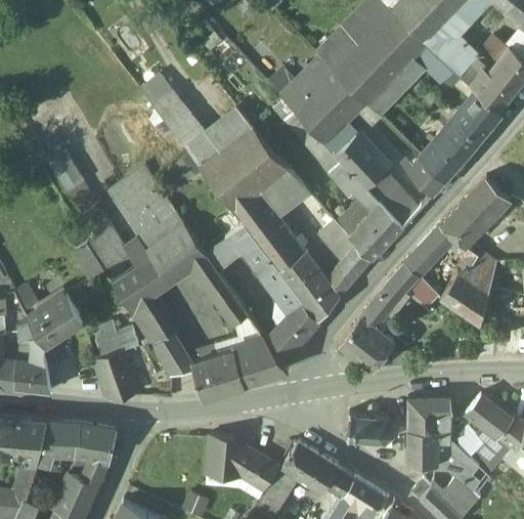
[(262,0),(273,10),(281,2),(278,0),(262,0)]
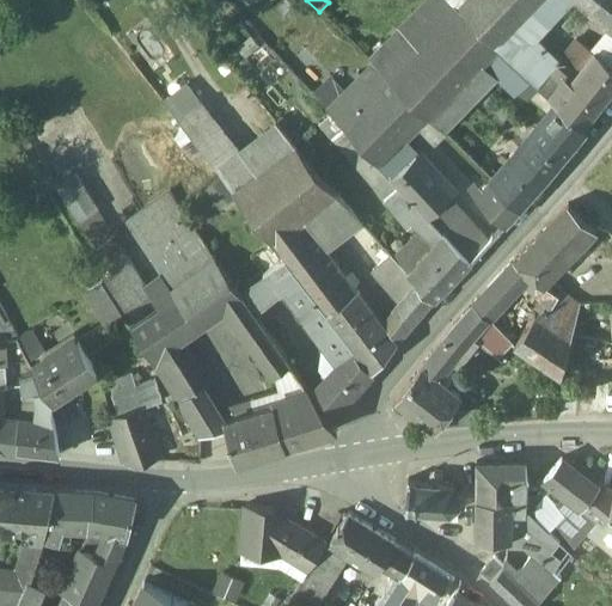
[(447,0),(433,0),(372,65),(392,85),(461,13),(447,0)]
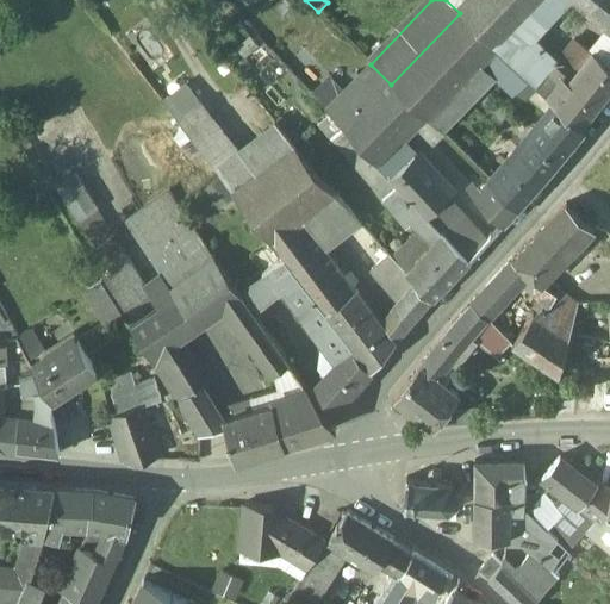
[(472,0),(446,0),(460,13),(472,0)]
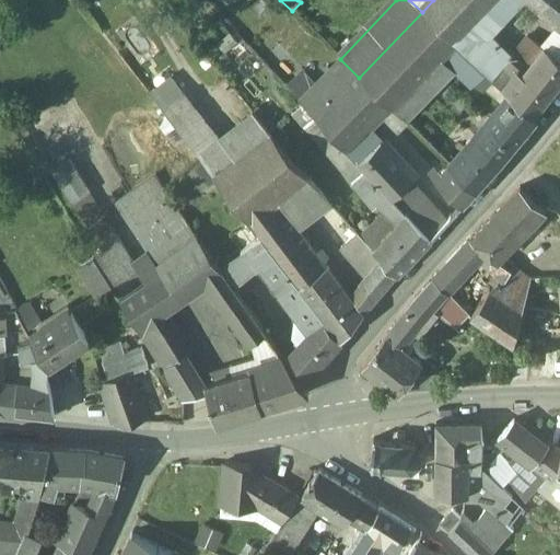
[(433,0),(422,12),(456,46),(500,0),(433,0)]
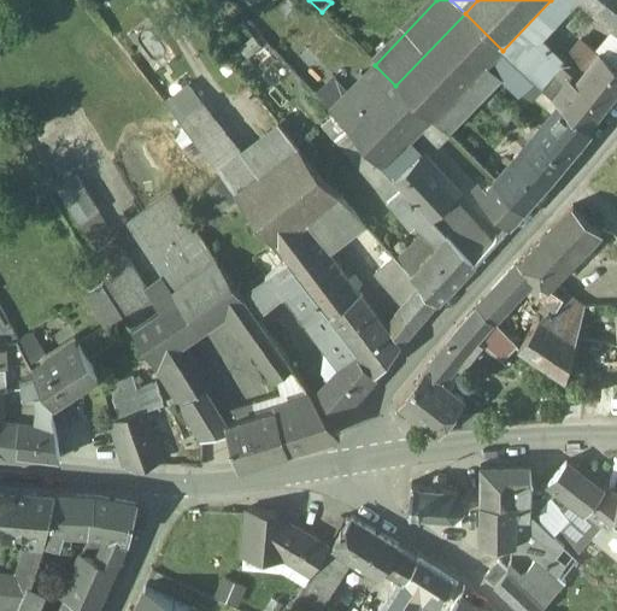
[(581,0),(598,13),(609,0),(581,0)]
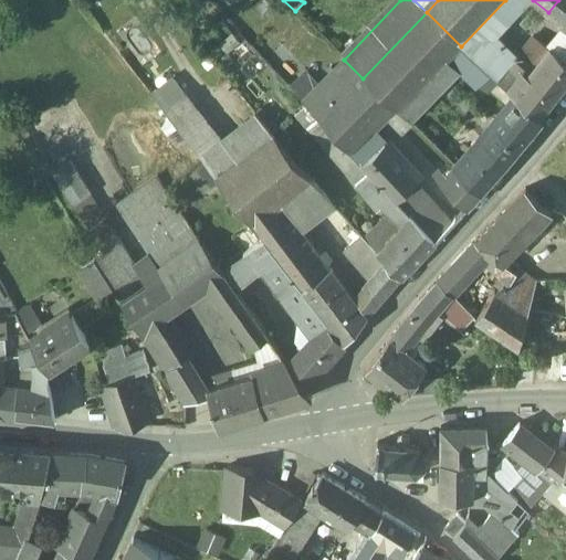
[(565,0),(558,0),(548,12),(565,27),(565,0)]
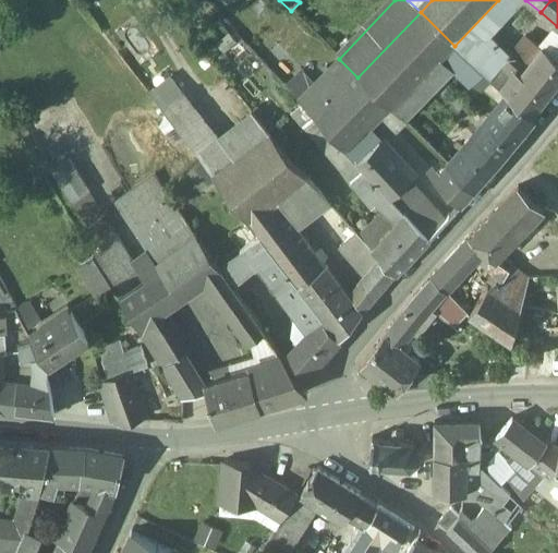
[(421,12),(358,77),(389,108),(392,110),(411,92),(415,86),(441,60),(455,46),(421,12)]
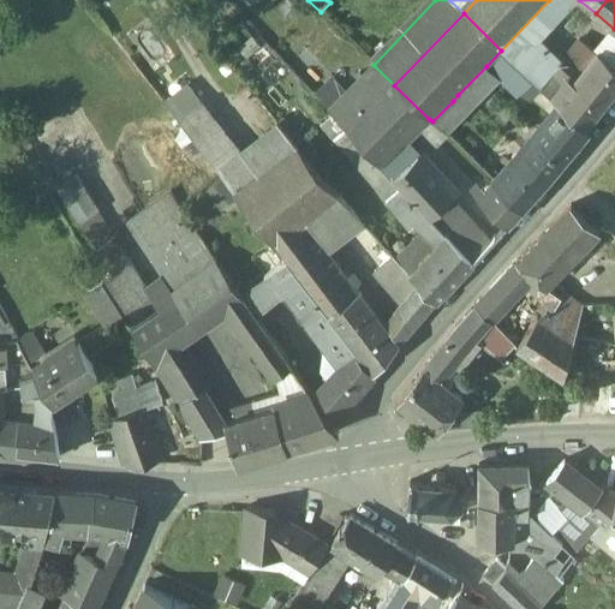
[(572,81),(547,57),(548,55),(545,53),(544,54),(533,43),(514,63),(524,72),(535,83),(553,100),(568,82),(569,83),(572,81)]
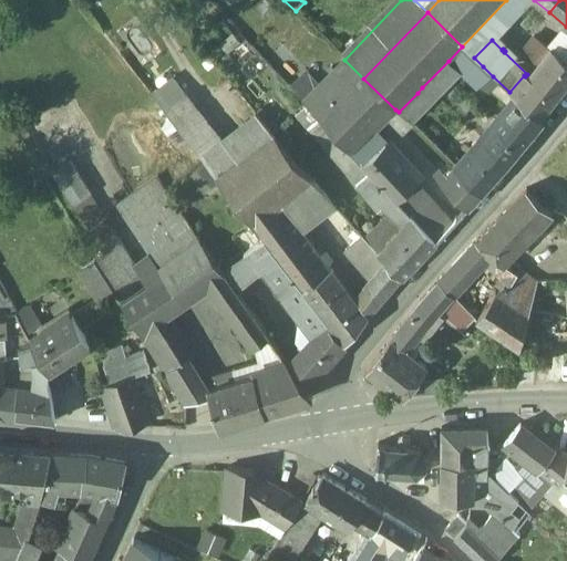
[(474,58),(462,47),(449,61),(470,80),(483,66),(474,58)]
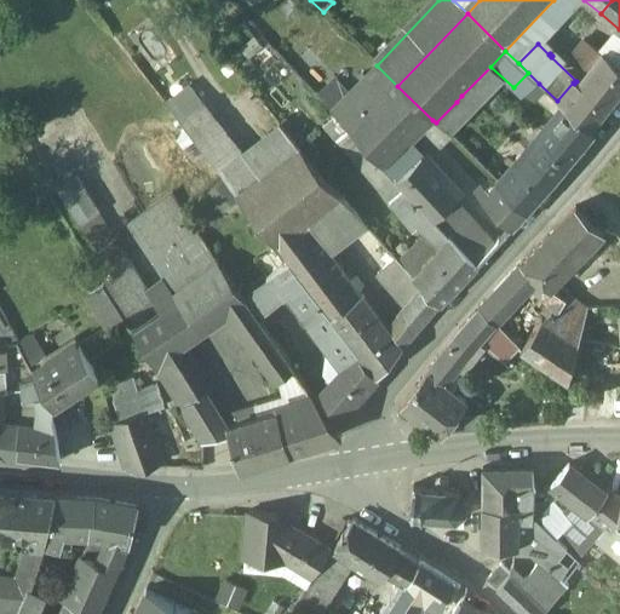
[(619,68),(603,56),(578,86),(574,84),(573,82),(557,101),(567,110),(591,132),(619,96),(619,68)]
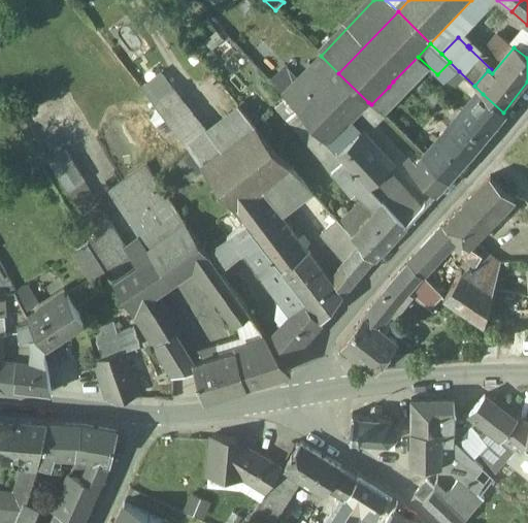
[(450,62),(437,74),(447,85),(459,71),(450,62)]
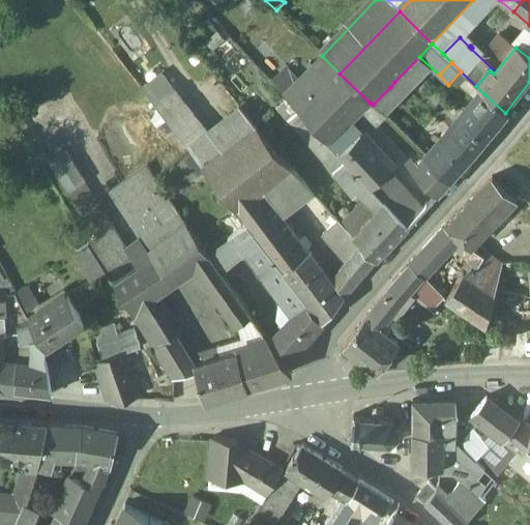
[(286,68),(272,83),(283,92),(295,77),(286,68)]
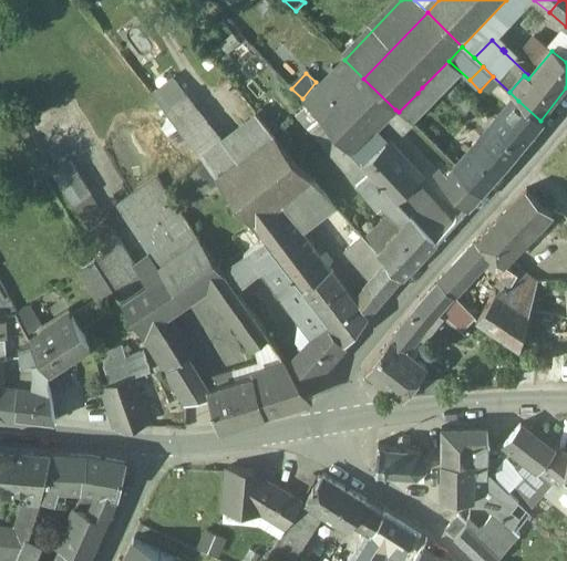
[(342,100),(320,123),(320,124),(350,155),(395,110),(363,79),(342,100)]
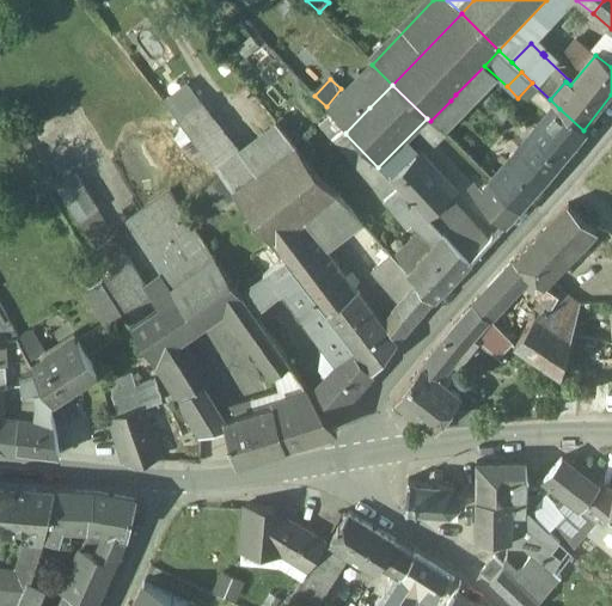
[(369,108),(353,90),(329,115),(346,133),(369,108)]
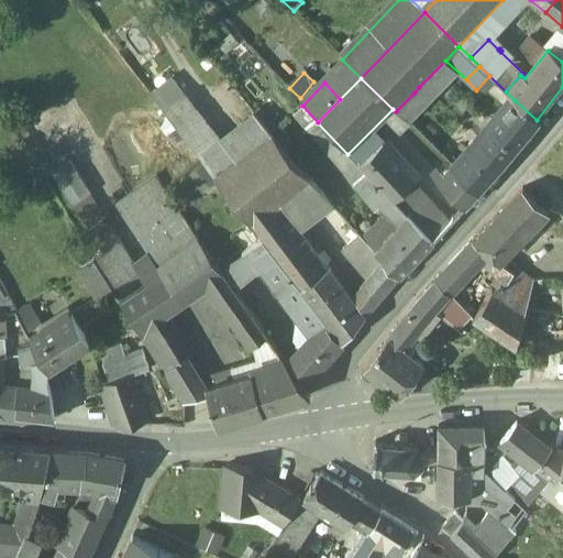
[(424,91),(419,87),(415,93),(419,97),(424,91)]
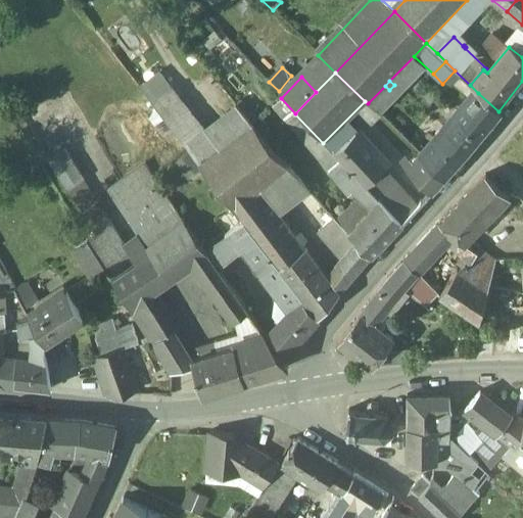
[(389,90),(385,86),(368,103),(379,115),(396,97),(389,90)]
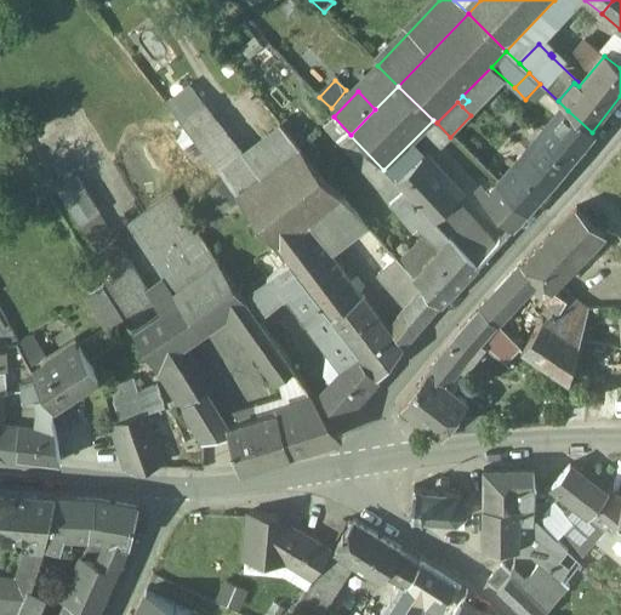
[(244,157),(206,108),(181,127),(220,176),(244,157)]
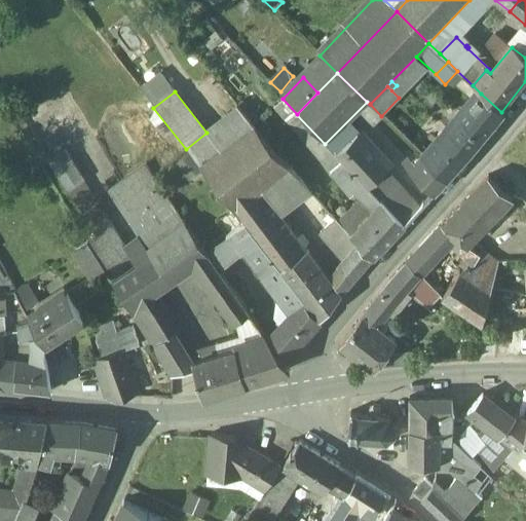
[(481,94),(456,122),(457,122),(483,144),(505,116),(501,112),(481,94)]
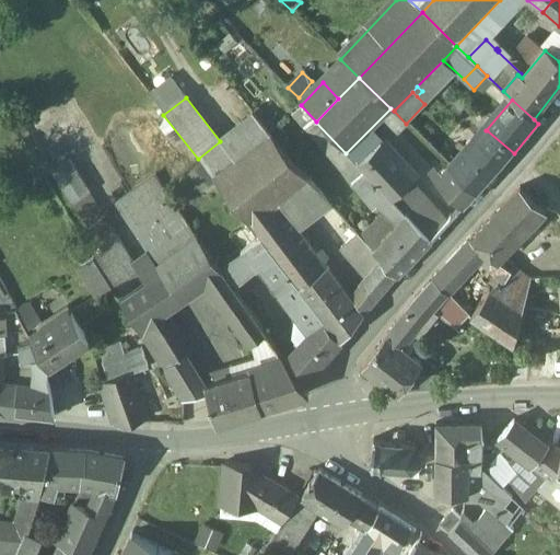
[(391,108),(346,153),(359,168),(381,148),(406,124),(394,111),(391,108)]
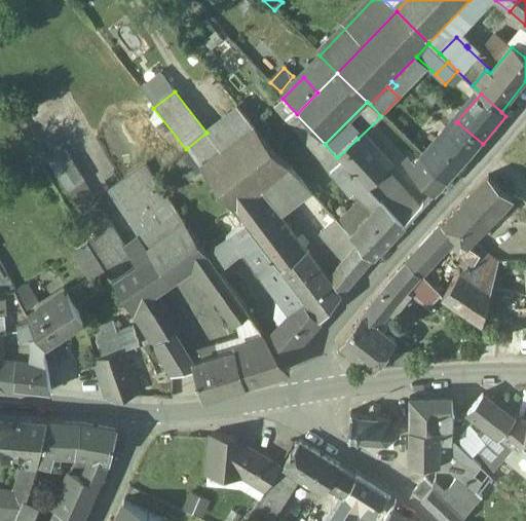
[(207,133),(186,149),(194,160),(202,171),(256,129),(238,109),(207,133)]
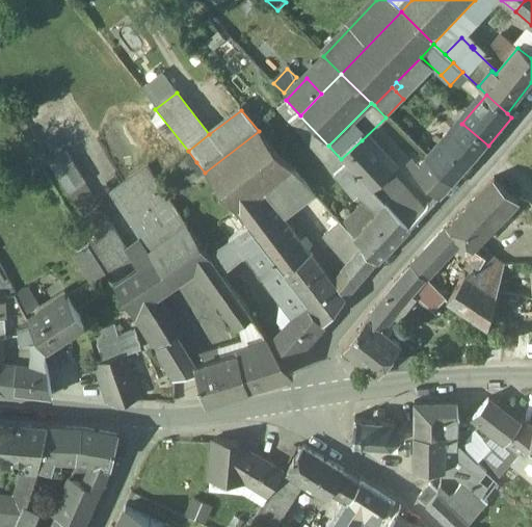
[(328,146),(300,116),(291,126),(335,177),(347,165),(341,159),(328,146)]
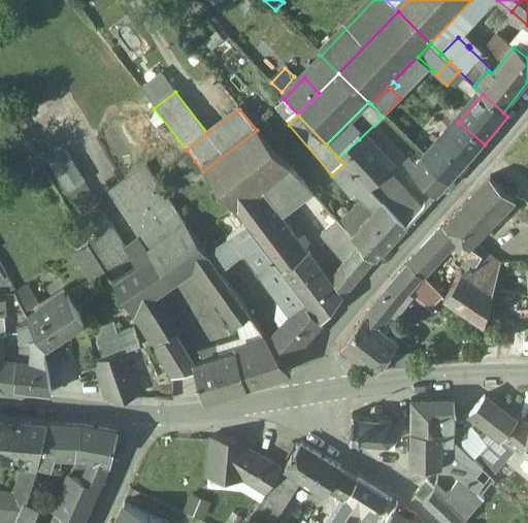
[(458,123),(427,159),(451,183),(474,157),(485,144),(459,123),(458,123)]
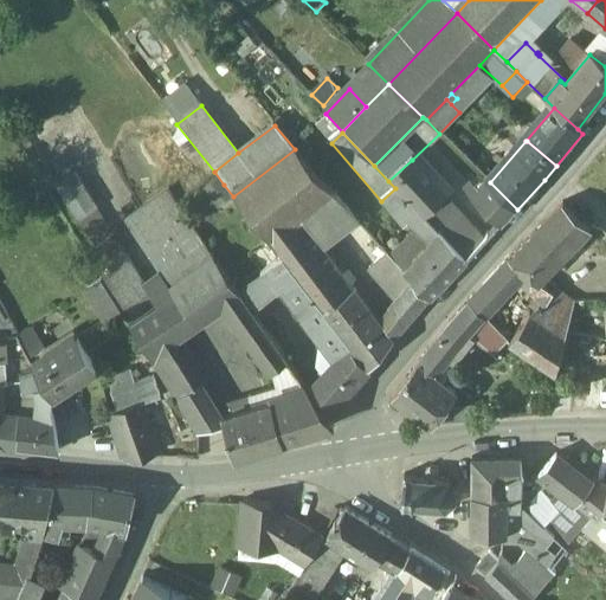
[(295,149),(233,197),(263,236),(270,244),(295,225),(316,208),(334,195),(295,149)]
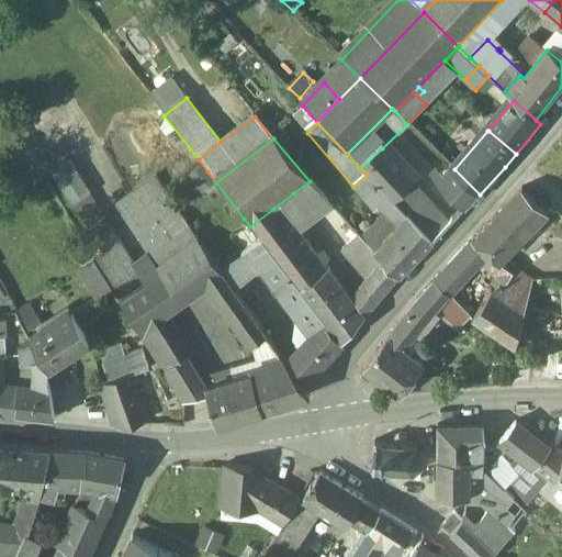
[(415,182),(382,148),(360,168),(367,175),(388,198),(398,209),(422,187),(416,181),(415,182)]
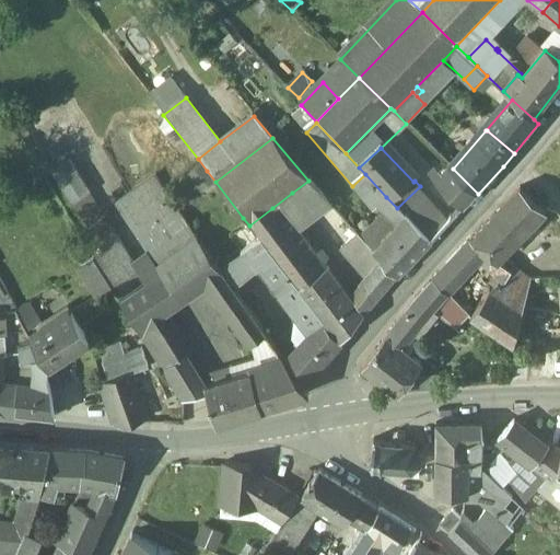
[(478,194),(453,169),(428,195),(453,222),(478,194)]
